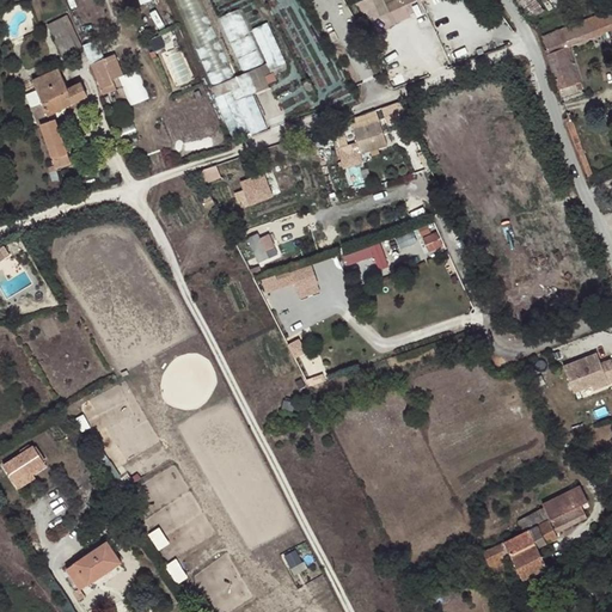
[(420,0),(359,0),(365,14),(371,13),(377,31),(418,16),(422,26),(429,24),(420,0)]
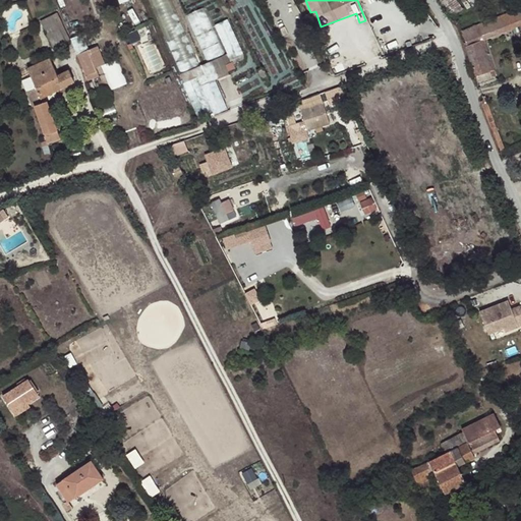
[(439,0),(450,14),(463,9),(456,0),(439,0)]
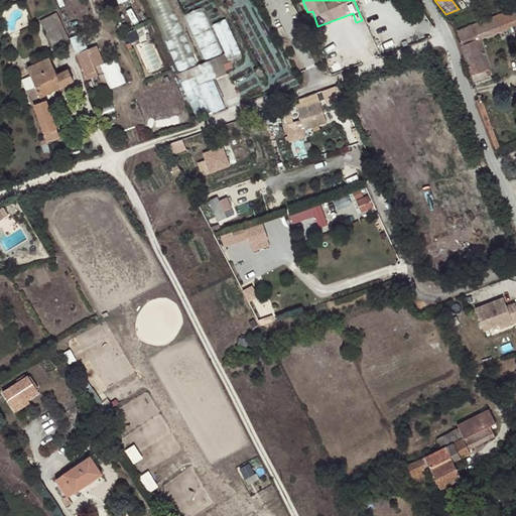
[(196,33),(212,28),(205,6),(187,12),(196,33)]
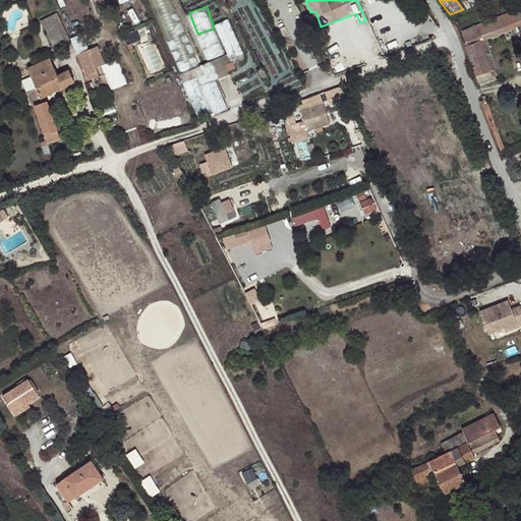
[(465,46),(475,75),(489,69),(486,60),(479,41),(484,39),(520,24),(520,7),(461,31),(465,42),(466,45),(465,46)]
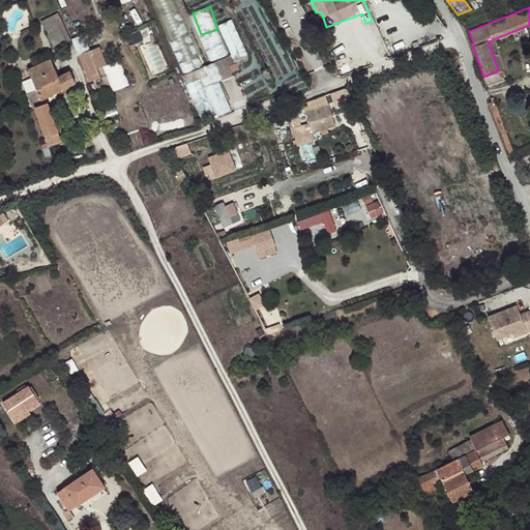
[(42,22),(54,50),(67,43),(60,27),(64,25),(60,15),(42,22)]
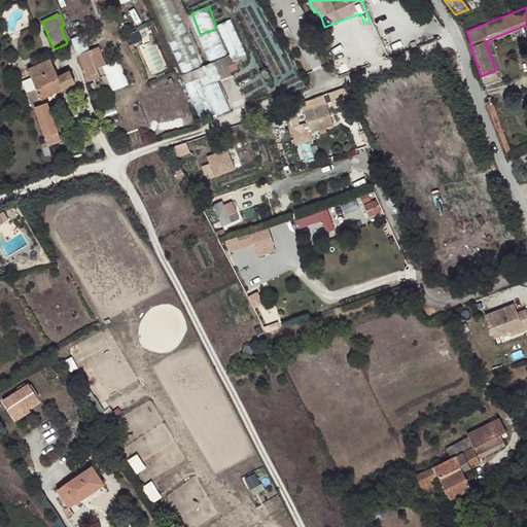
[(231,20),(217,26),(233,62),(247,56),(231,20)]
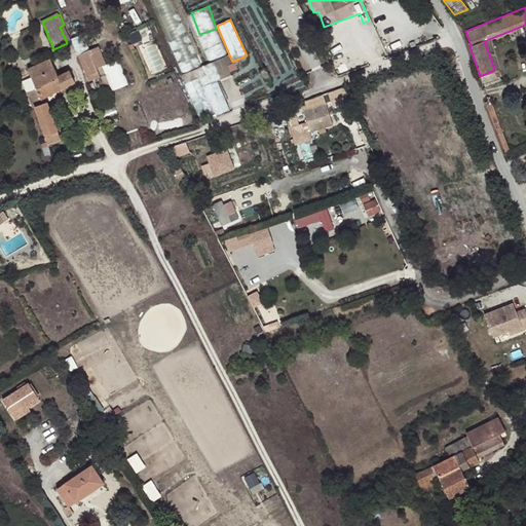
[(60,27),(67,43),(71,42),(64,25),(60,27)]
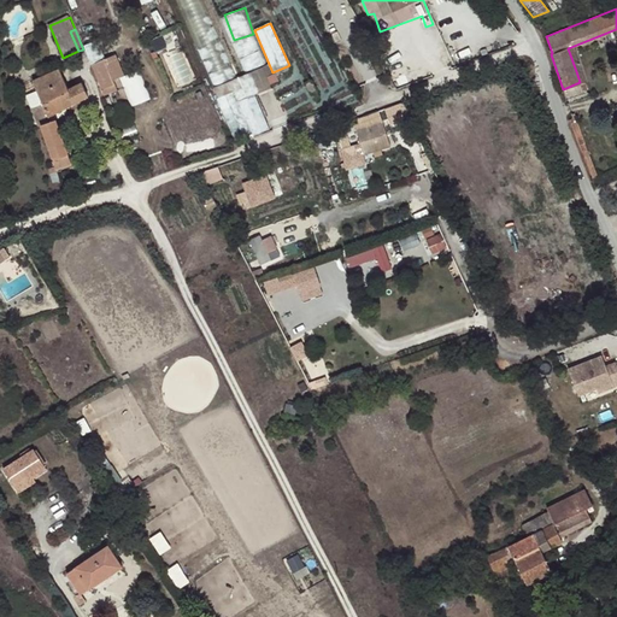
[(88,57),(92,65),(105,60),(98,41),(84,46),(88,57)]
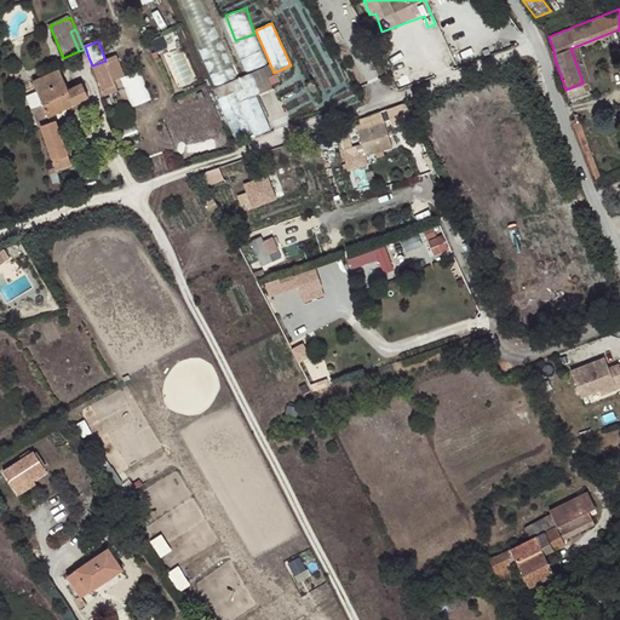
[(577,46),(570,49),(579,72),(583,82),(589,81),(577,46)]
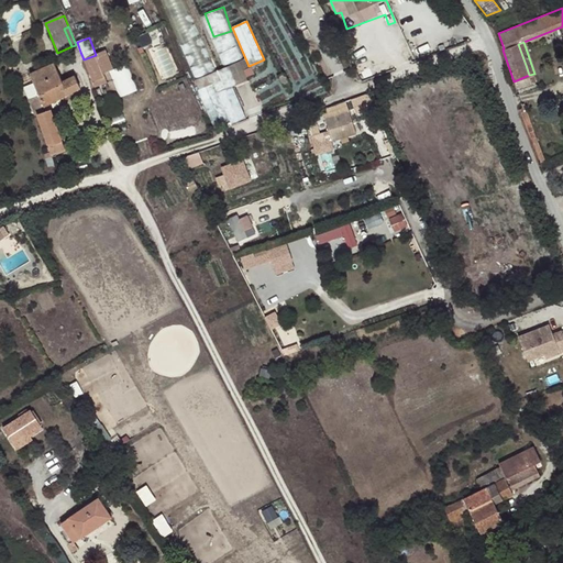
[(96,55),(84,59),(94,88),(107,84),(101,70),(98,59),(96,55)]
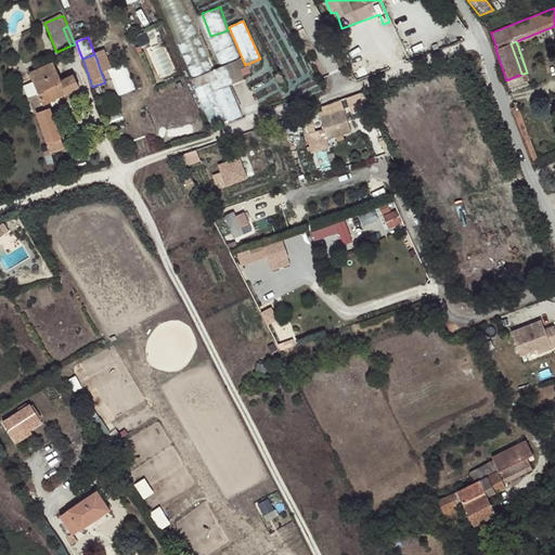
[(97,59),(100,69),(106,67),(103,57),(97,59)]
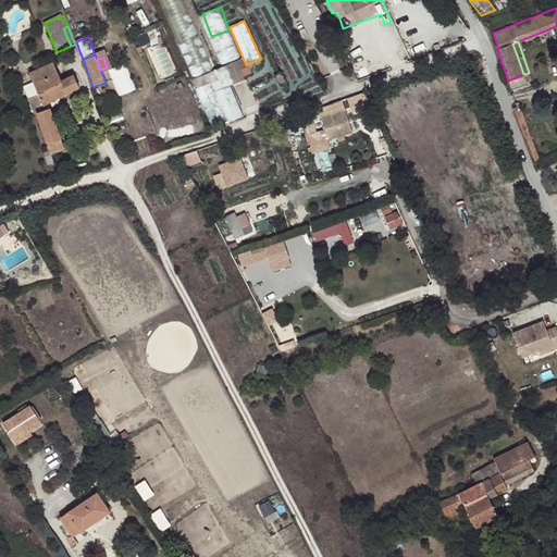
[(242,70),(237,61),(194,79),(197,88),(196,89),(212,127),(227,121),(229,123),(243,118),(230,86),(245,79),(244,76),(251,73),(249,66),(242,70)]
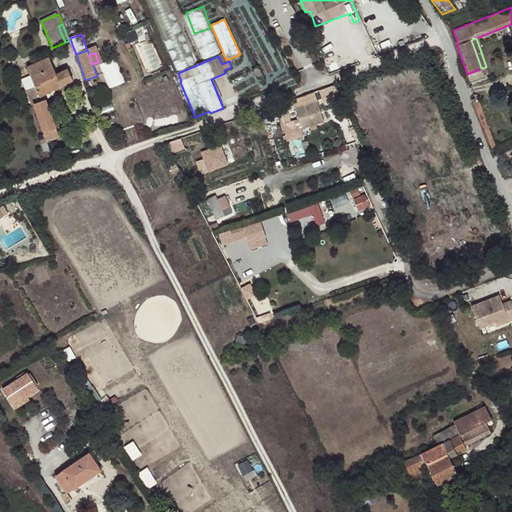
[(49,58),(26,68),(30,76),(53,66),(49,58)]
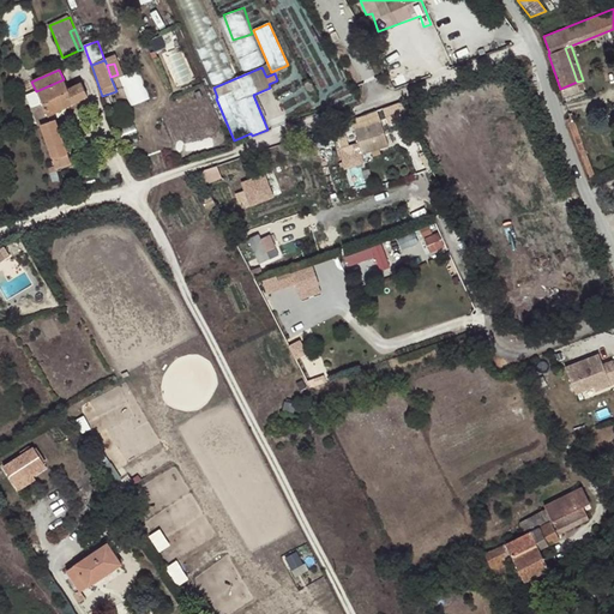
[(31,108),(38,126),(42,126),(42,125),(46,122),(43,118),(48,116),(53,114),(62,108),(56,96),(67,90),(67,89),(64,79),(36,91),(41,103),(42,104),(31,108)]
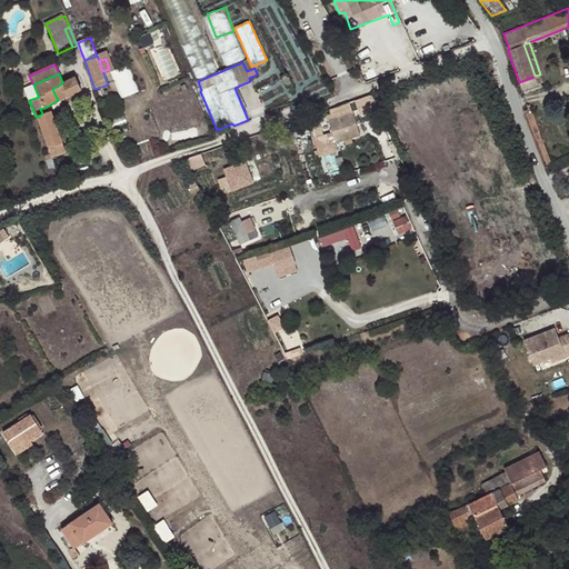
[(535,76),(519,82),(521,89),(537,83),(535,76)]
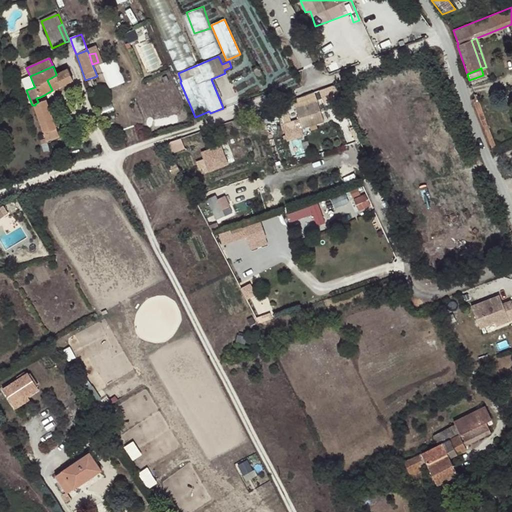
[(67,69),(56,74),(56,75),(47,80),(52,90),(73,80),(67,69)]
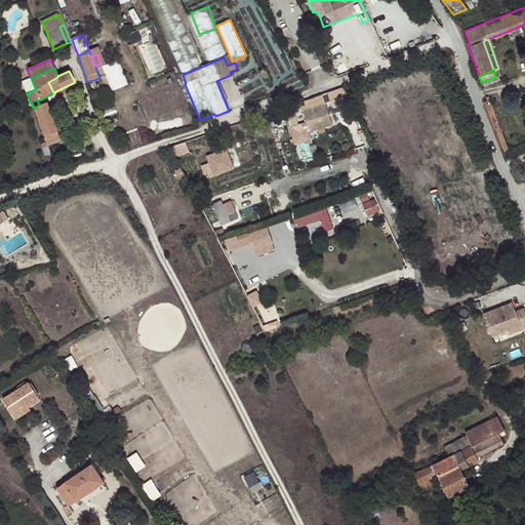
[(23,81),(27,93),(27,92),(36,89),(35,88),(31,78),(23,81)]
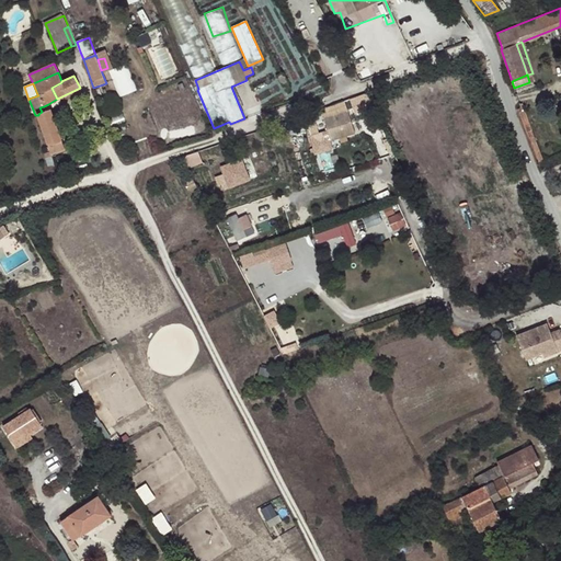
[(38,114),(38,115),(48,146),(53,144),(55,150),(63,148),(60,141),(50,110),(42,112),(38,114)]
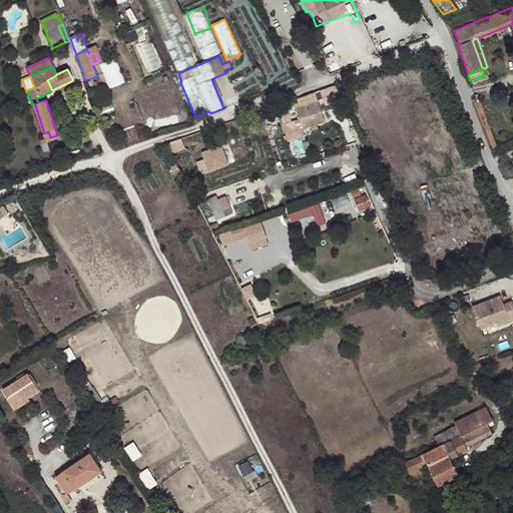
[(318,101),(297,108),(303,128),(324,122),(318,101)]
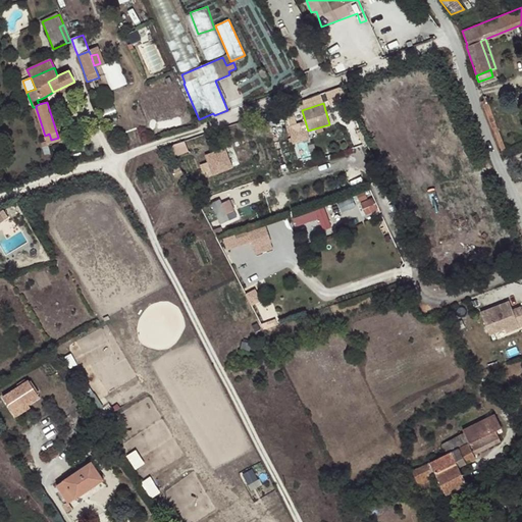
[(226,146),(206,155),(215,176),(236,167),(226,146)]
